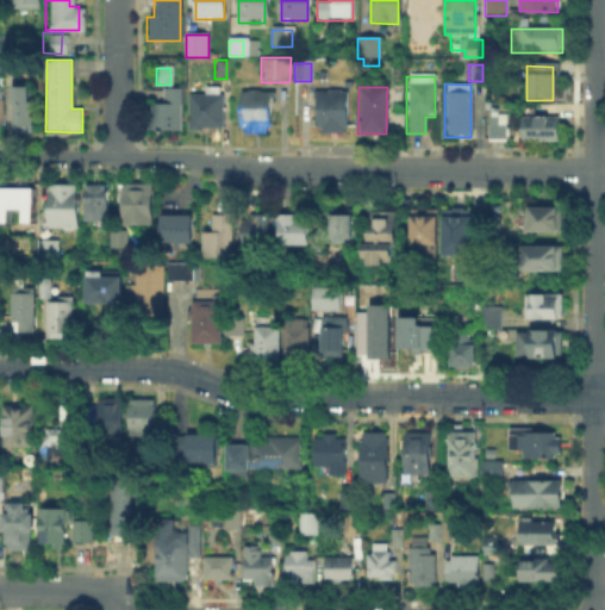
[(161,100),(161,89),(180,89),(180,134),(145,134),(147,100),(161,100)]
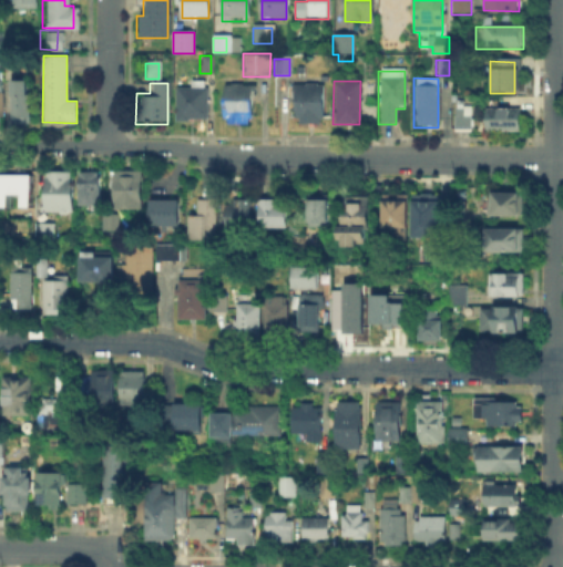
[(29,84),(28,124),(11,124),(11,84),(29,84)]
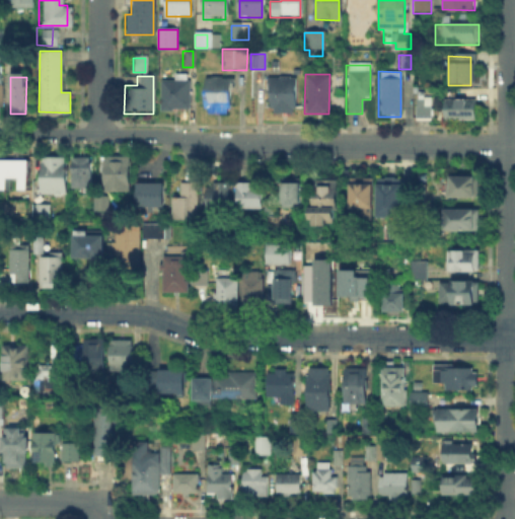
[(160,78),(188,78),(188,110),(159,110),(160,78)]
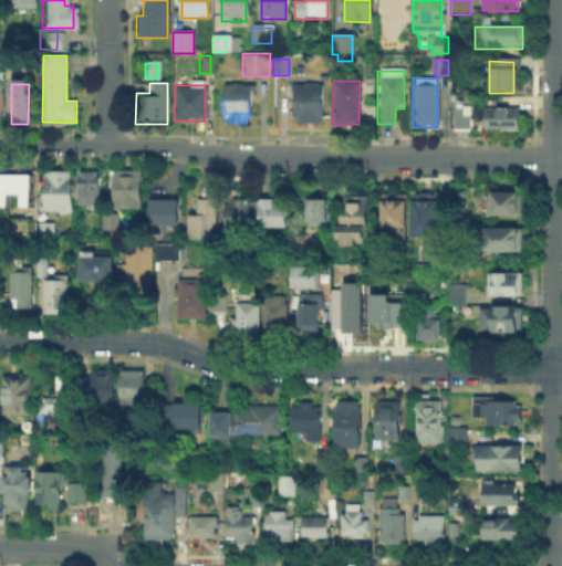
[(222,85),(249,85),(249,126),(222,126),(222,85)]
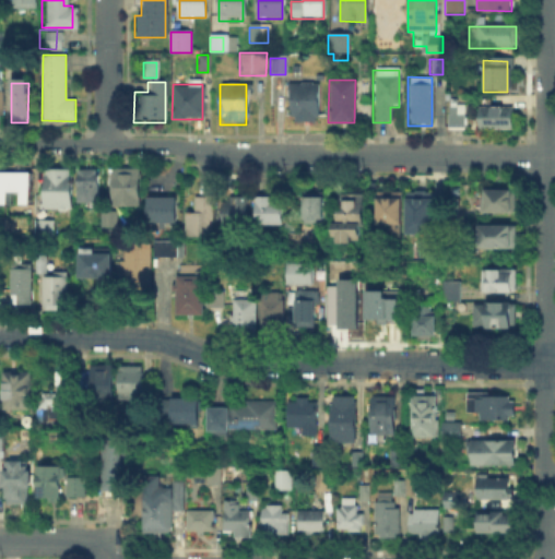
[(317,85),(317,120),(287,120),(288,84),(317,85)]
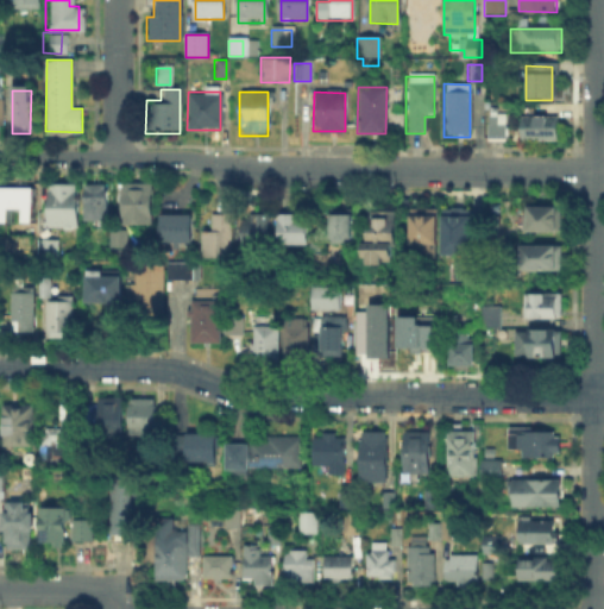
[(485,142),(485,117),(503,117),(503,142),(485,142)]
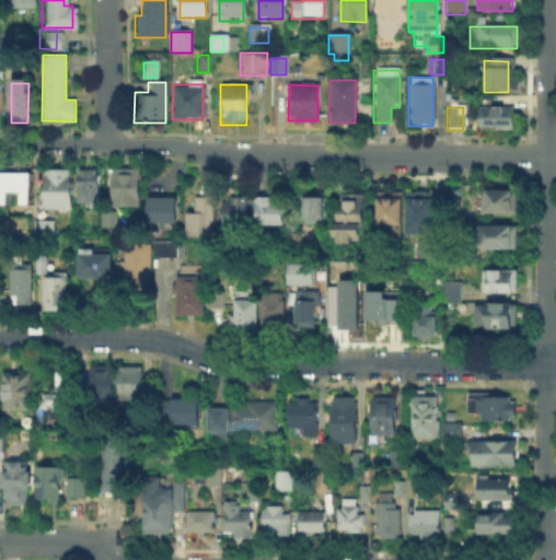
[(511,108),(511,130),(479,130),(479,107),(511,108)]
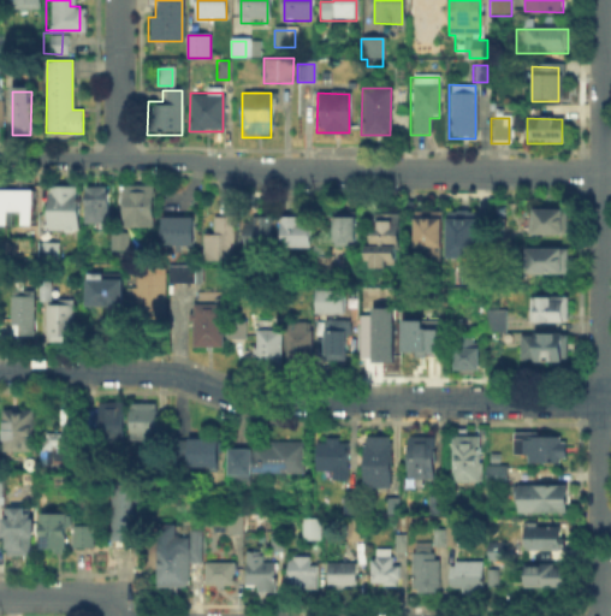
[(122,229),(122,185),(153,185),(152,230),(122,229)]
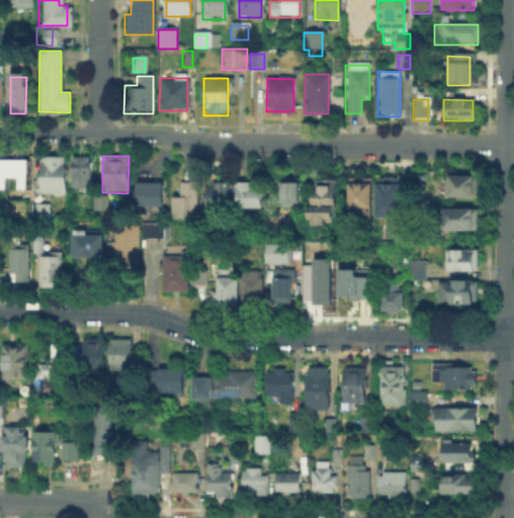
[(39,193),(39,158),(65,158),(65,193),(39,193)]
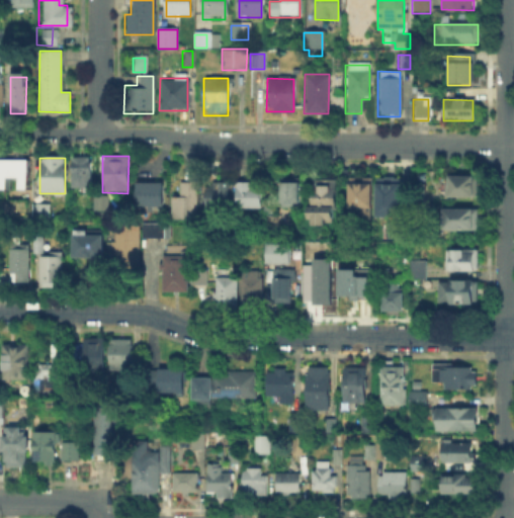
[(70,189),(70,158),(89,158),(88,189),(70,189)]
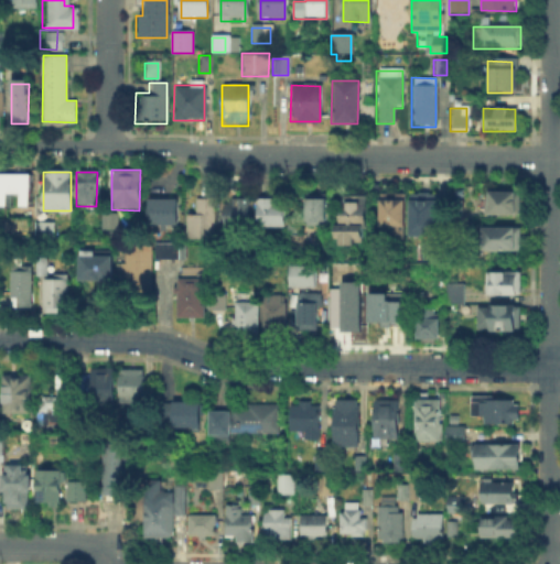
[(31,175),(32,205),(23,205),(23,195),(11,195),(11,205),(0,205),(0,175),(31,175)]
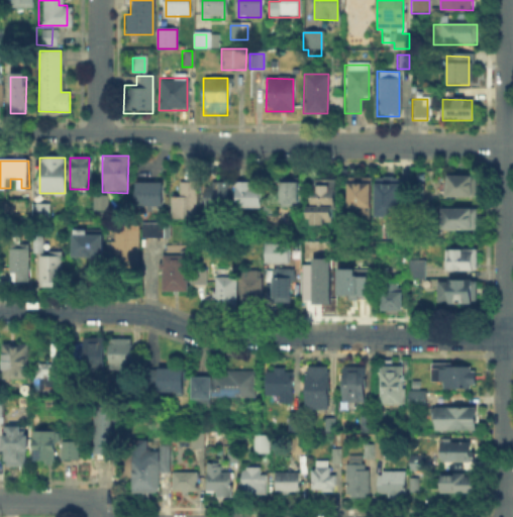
[(446,196),(447,177),(474,177),(474,196),(446,196)]
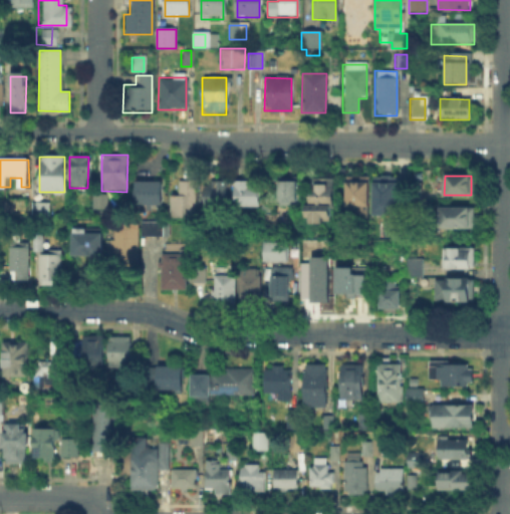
[(277,203),(277,180),(296,180),(296,203),(277,203)]
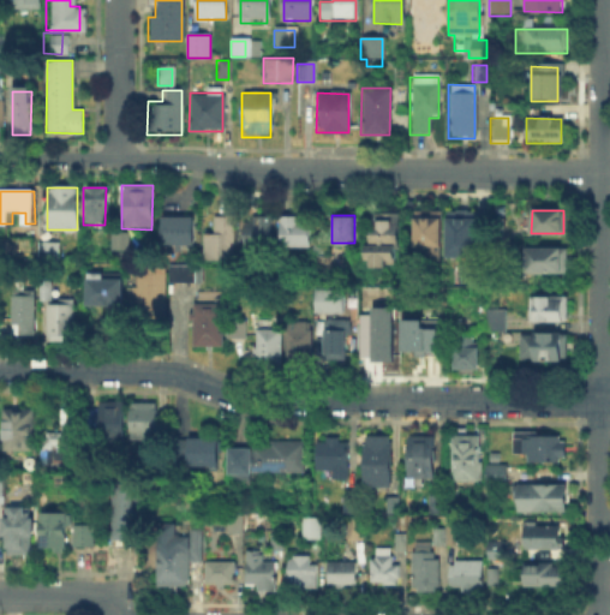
[(162,244),(162,218),(191,218),(191,244),(162,244)]
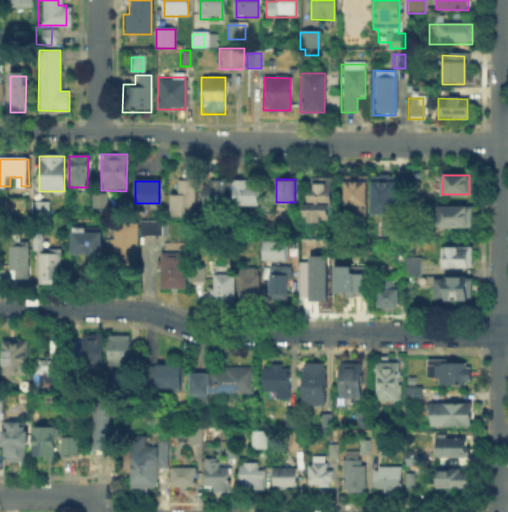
[(193,216),(168,216),(168,194),(178,194),(178,181),(194,181),(193,216)]
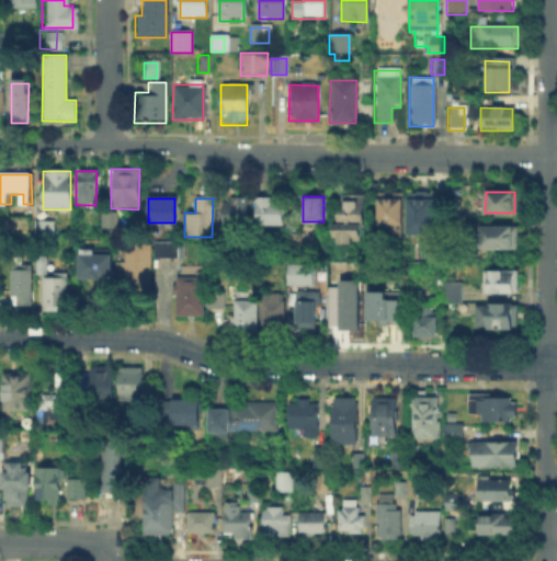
[(336,240),(336,198),(361,198),(361,240),(336,240)]
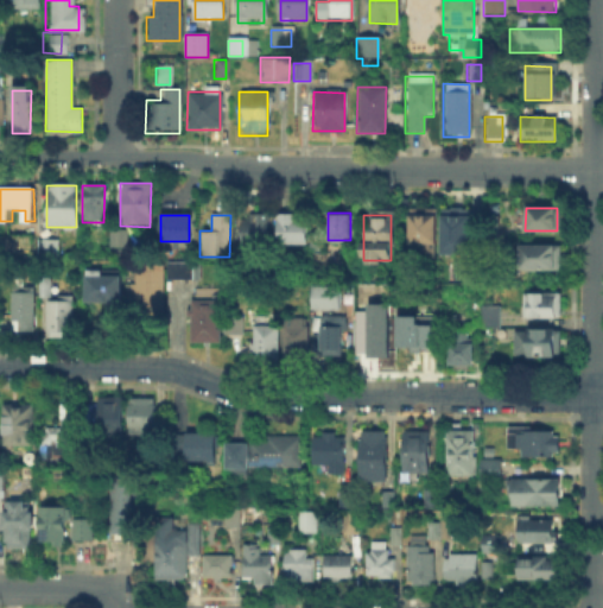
[(406,245),(407,215),(435,215),(435,246),(406,245)]
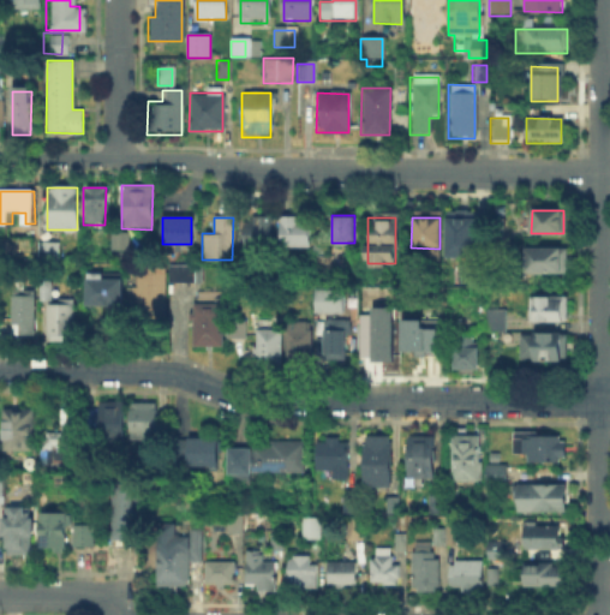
[(279,246),(279,219),(308,219),(306,246),(279,246)]
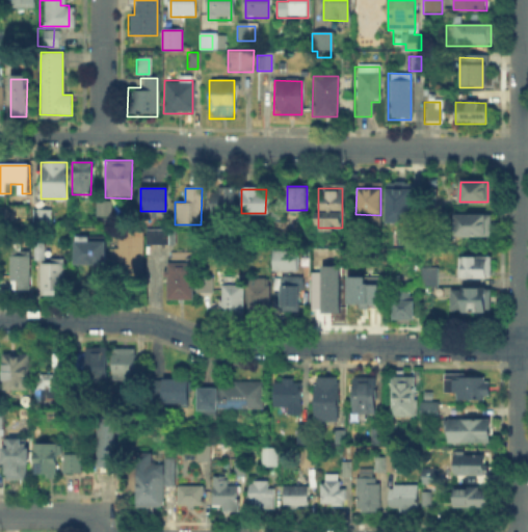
[(412,189),(412,222),(388,222),(388,189),(412,189)]
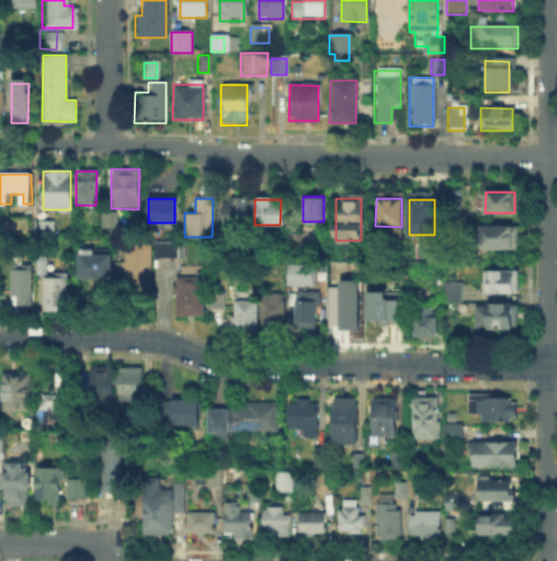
[(222,226),(222,201),(245,201),(245,226),(222,226)]
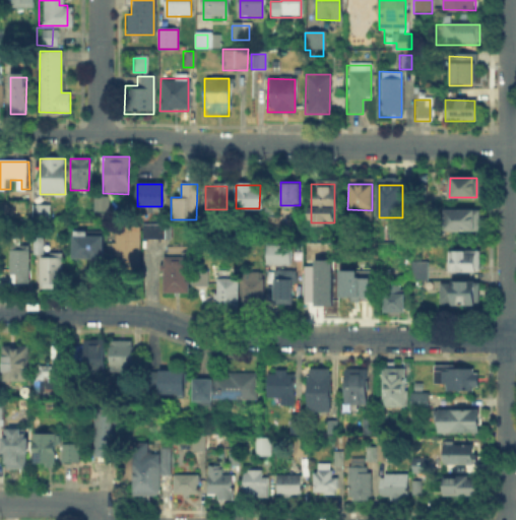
[(88,198),(107,199),(107,211),(88,211),(88,198)]
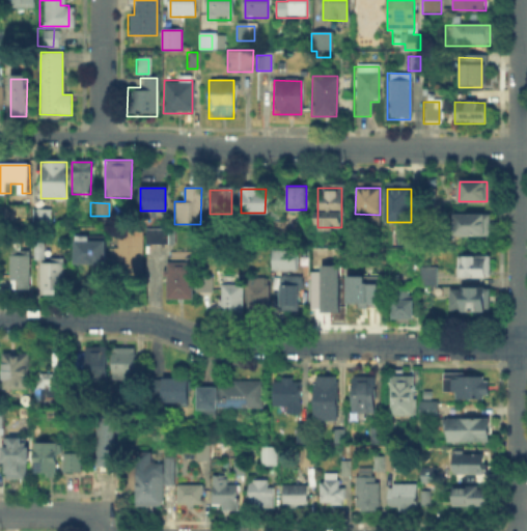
[(35,225),(35,207),(51,207),(50,225),(35,225)]
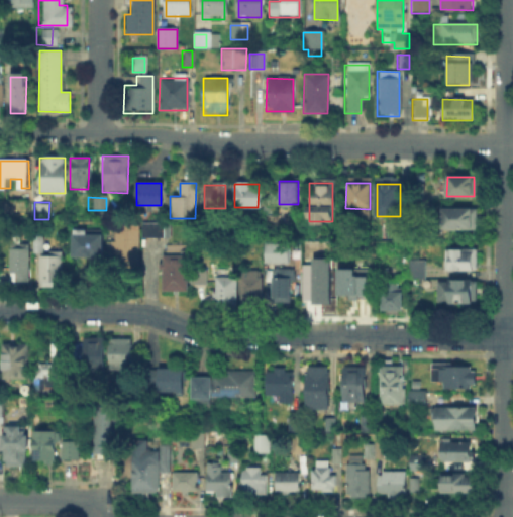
[(442,211),(478,211),(477,229),(442,229),(442,211)]
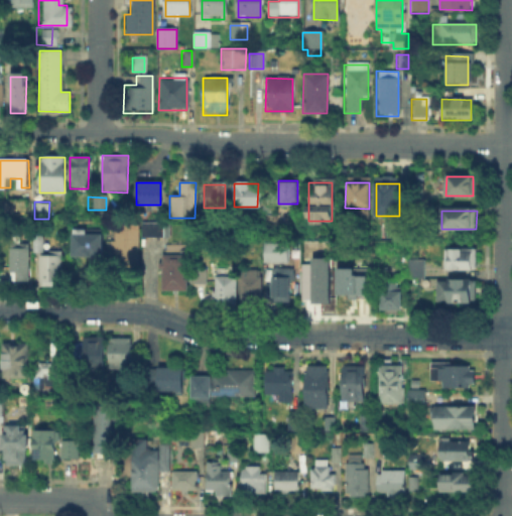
[(140,237),(140,225),(167,225),(167,238),(140,237)]
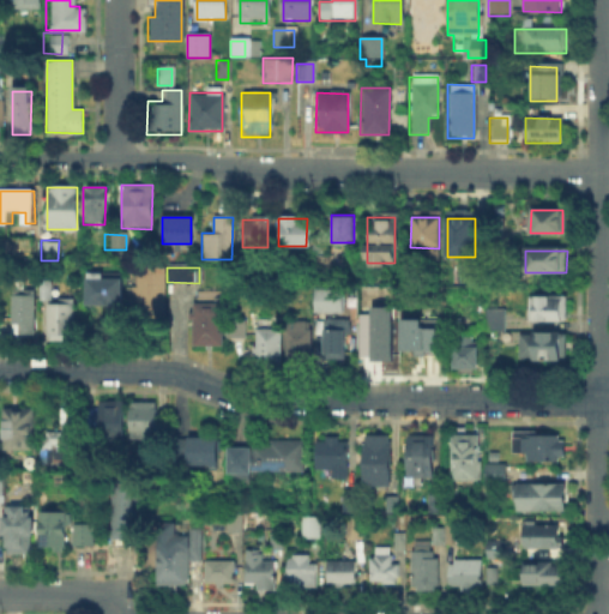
[(162,270),(162,327),(137,327),(137,305),(125,305),(125,287),(137,287),(137,270),(162,270)]
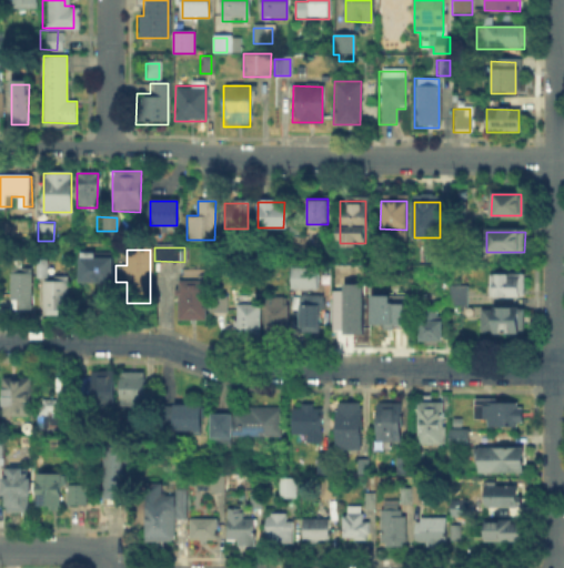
[(96,253),(96,259),(111,259),(111,285),(79,285),(79,253),(96,253)]
